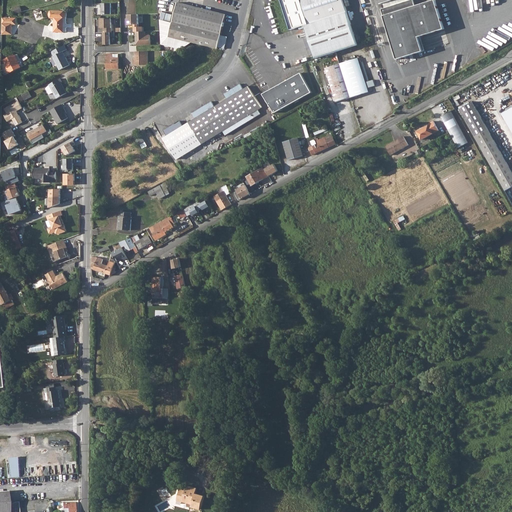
[(292,0),(281,0),(290,30),(301,27),(292,0)]
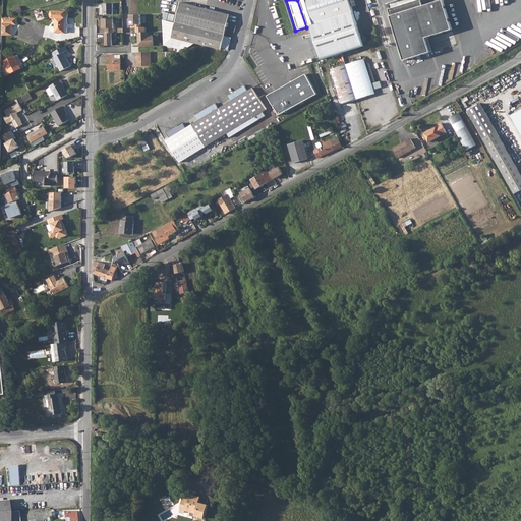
[(297,0),(306,27),(309,26),(313,24),(309,10),(341,0),(297,0)]
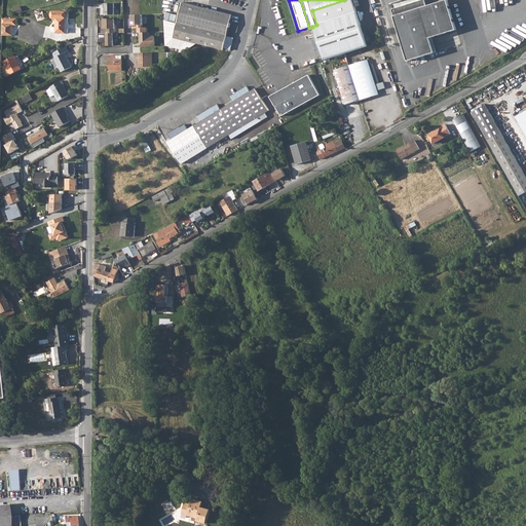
[(352,0),(344,0),(312,10),(316,25),(357,12),(352,0)]
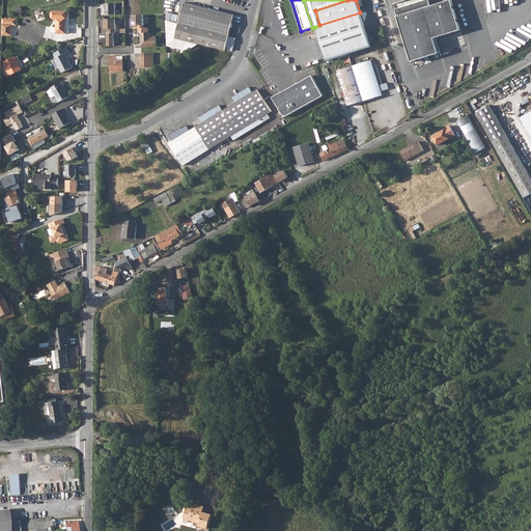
[(422,0),(411,0),(397,4),(399,8),(396,9),(412,62),(441,54),(436,37),(462,30),(451,0),(430,6),(429,0),(423,2),(422,0)]
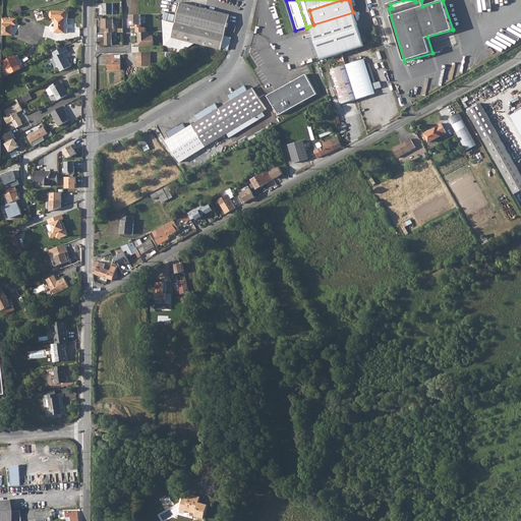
[(113,3),(103,3),(103,7),(104,7),(104,14),(114,14),(113,3)]
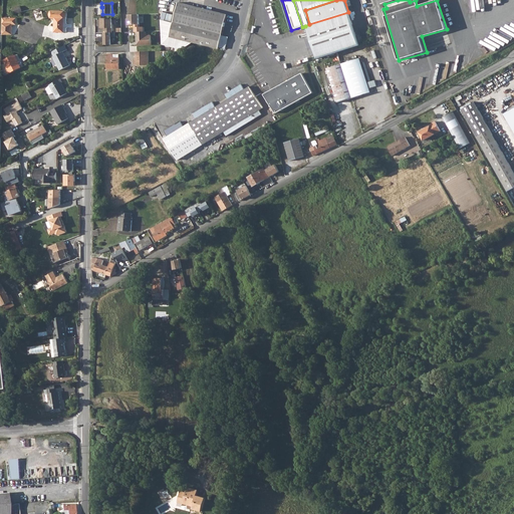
[(219,49),(222,35),(227,15),(178,3),(174,22),(170,37),(183,40),(194,43),(219,49)]
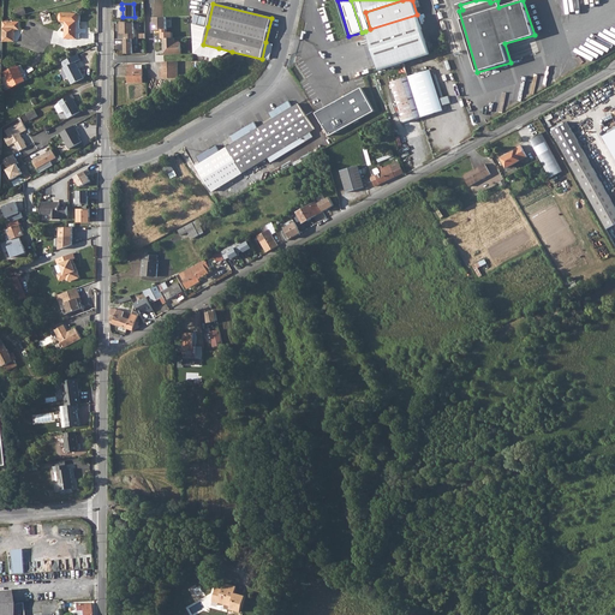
[(537,5),(526,10),(536,34),(547,30),(537,5)]
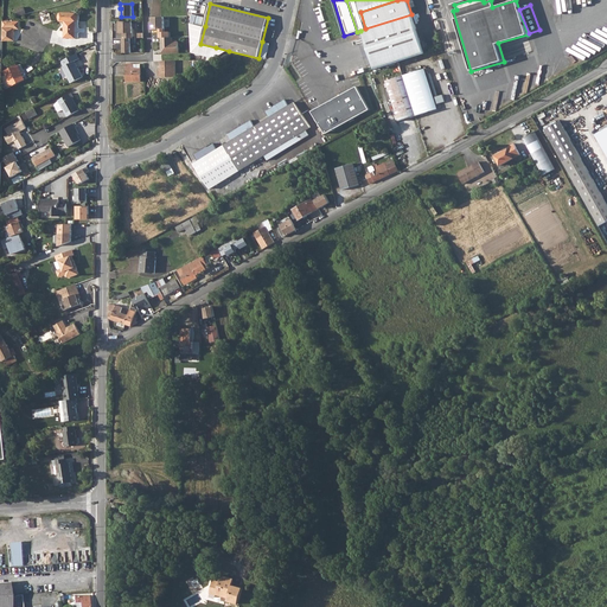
[(16,11),(17,17),(26,14),(24,7),(16,10),(16,11)]
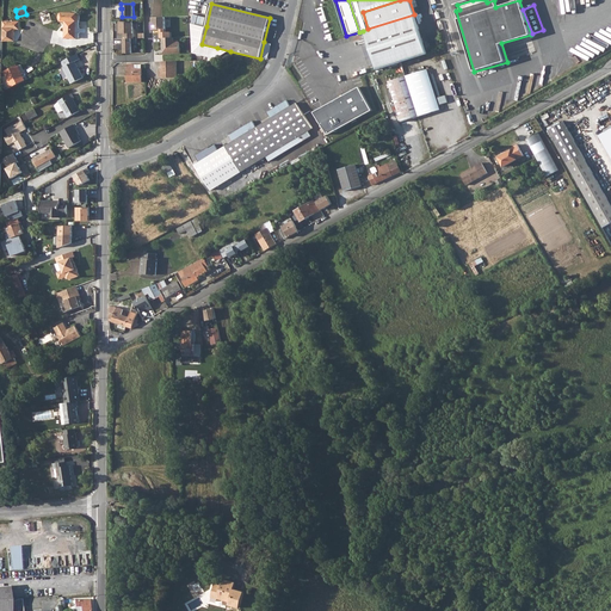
[(67,22),(67,38),(78,38),(78,22),(80,20),(81,18),(80,14),(79,13),(62,12),(61,14),(60,17),(61,19),(62,22),(67,22)]
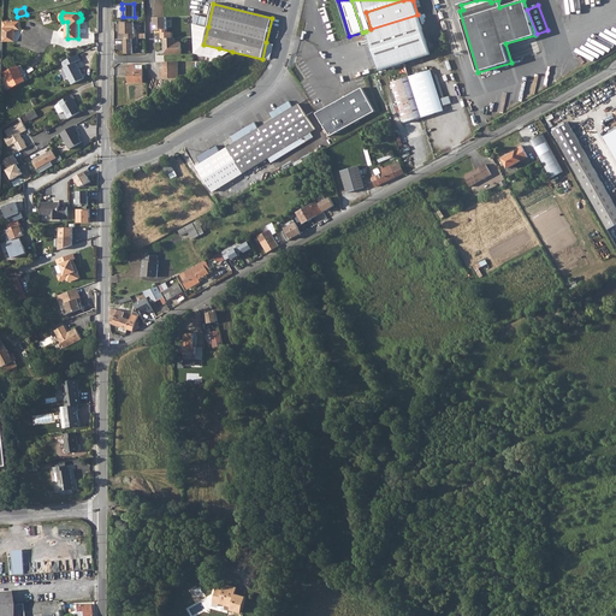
[(418,15),(371,29),(366,31),(379,71),(431,54),(418,15)]
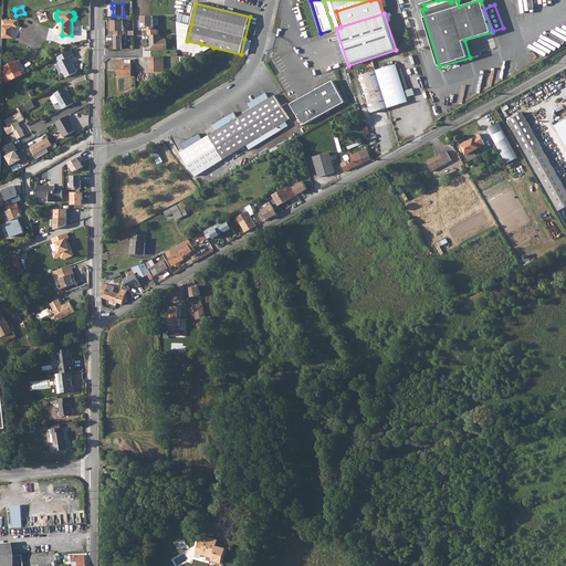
[(150,45),(152,46),(152,50),(166,50),(166,39),(160,39),(160,35),(158,35),(158,30),(154,31),(153,17),(142,17),(142,28),(148,28),(149,35),(150,35),(150,45)]
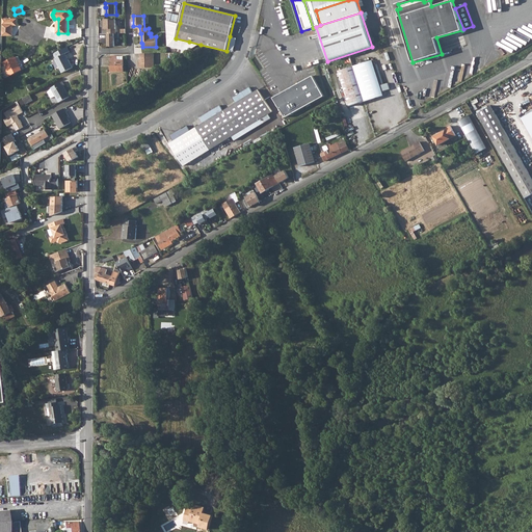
[(3,19),(3,36),(15,35),(15,26),(18,25),(18,19),(3,19)]
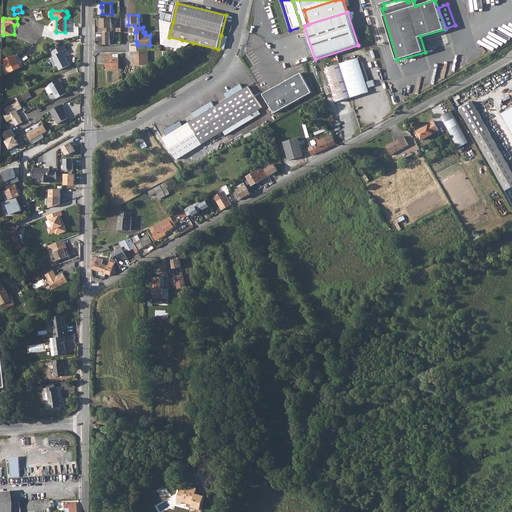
[(112,18),(101,18),(101,29),(104,28),(104,33),(112,33),(112,18)]
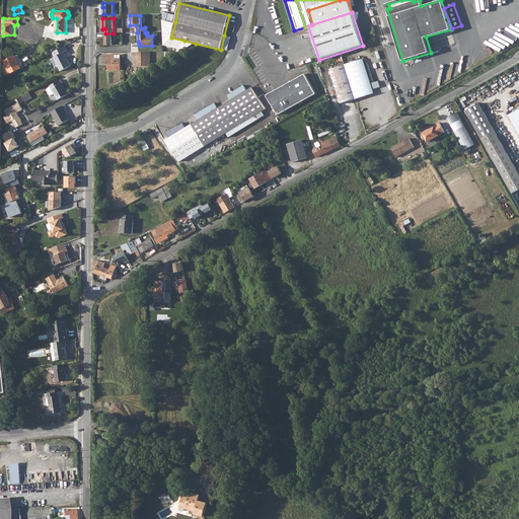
[(114,33),(105,33),(105,38),(105,46),(113,46),(113,38),(117,38),(117,32),(114,33)]
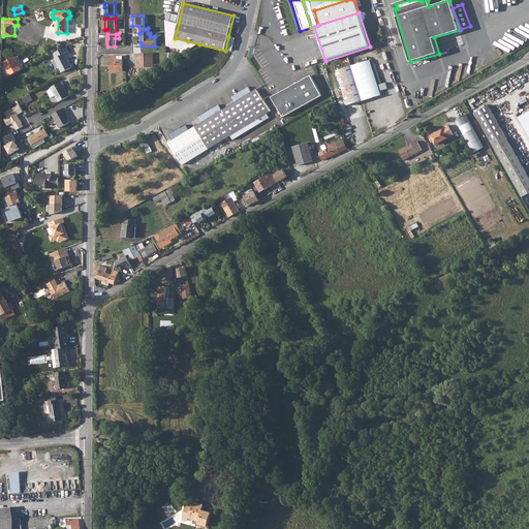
[(67,47),(54,53),(56,57),(55,58),(62,71),(72,66),(65,53),(69,51),(67,47)]
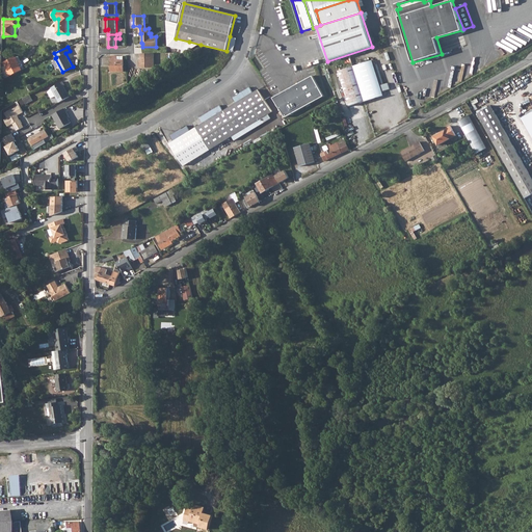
[(137,60),(137,69),(153,68),(153,54),(139,54),(139,60),(137,60)]
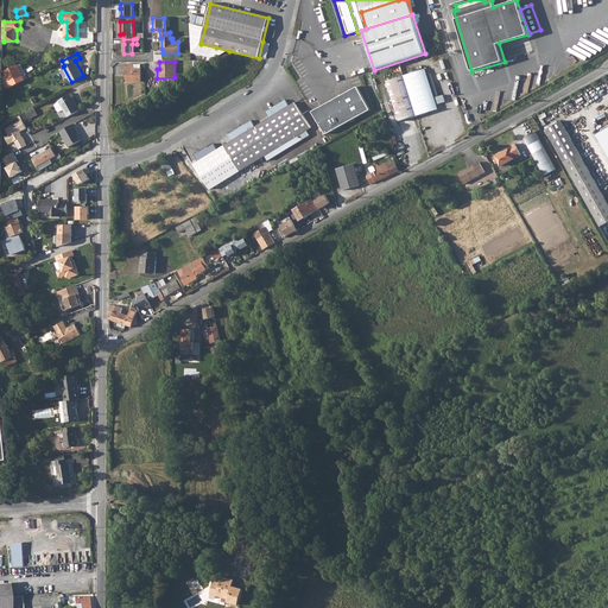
[(141,73),(141,69),(141,64),(127,64),(127,82),(141,82),(141,73)]
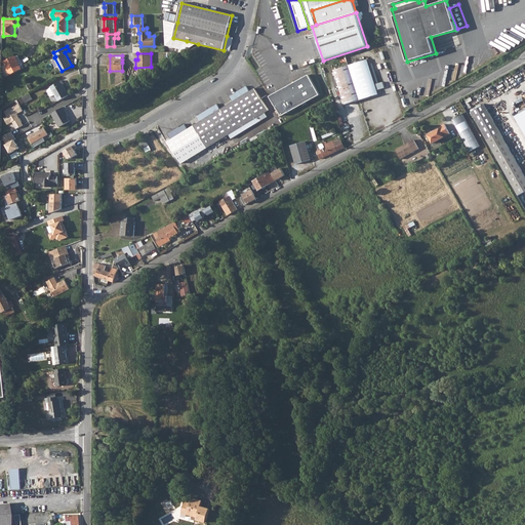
[(4,62),(10,75),(22,69),(14,56),(4,62)]
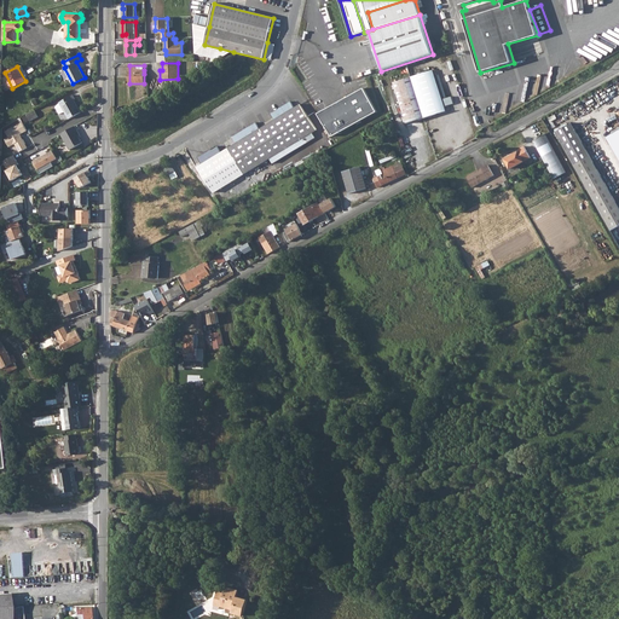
[(433,70),(411,77),(394,82),(406,123),(446,111),(433,70)]
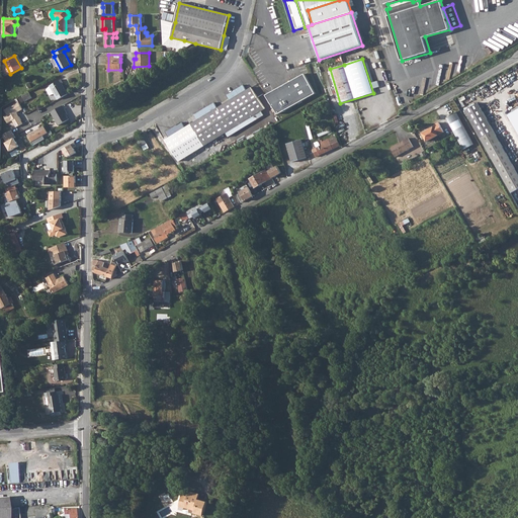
[(328,64),(330,69),(344,65),(342,60),(328,64)]
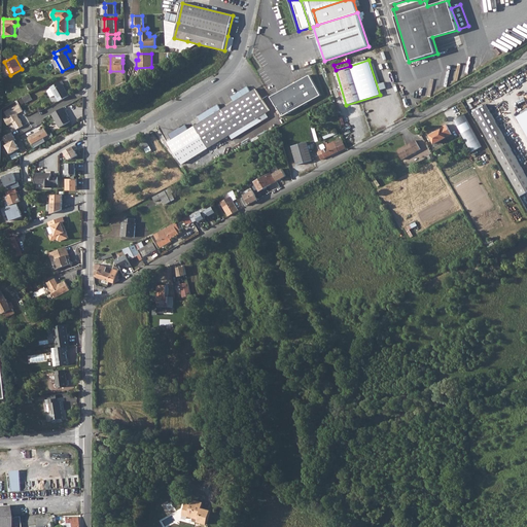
[(318,78),(279,100),(290,119),(313,107),(329,98),(318,78)]
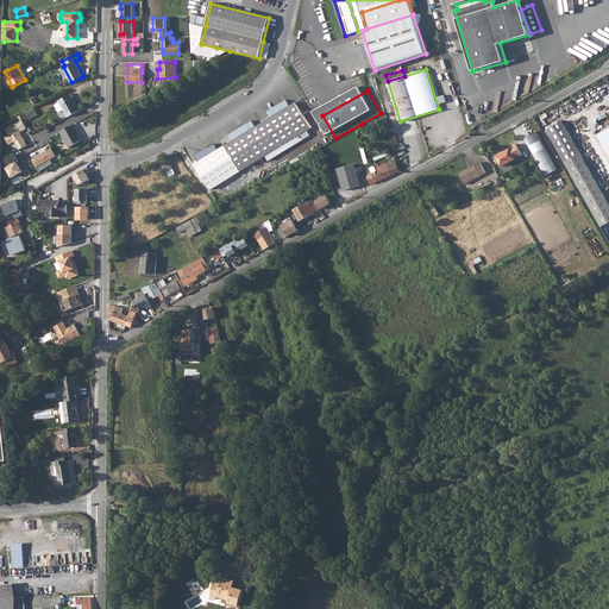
[(73,94),(60,101),(69,117),(81,111),(74,99),(75,98),(73,94)]
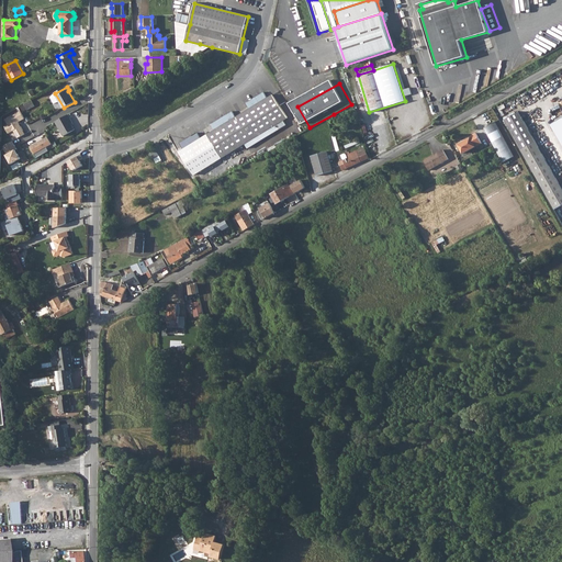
[(127,97),(128,98),(135,93),(132,88),(125,92),(117,97),(120,100),(127,97)]
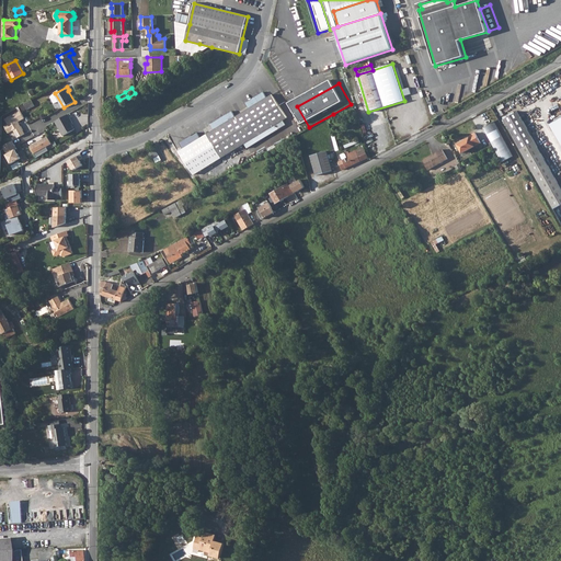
[(185,147),(181,150),(195,174),(288,116),(274,93),(268,96),(265,91),(248,102),(251,107),(238,115),(235,110),(213,123),(216,128),(203,137),(198,132),(182,141),(185,147)]
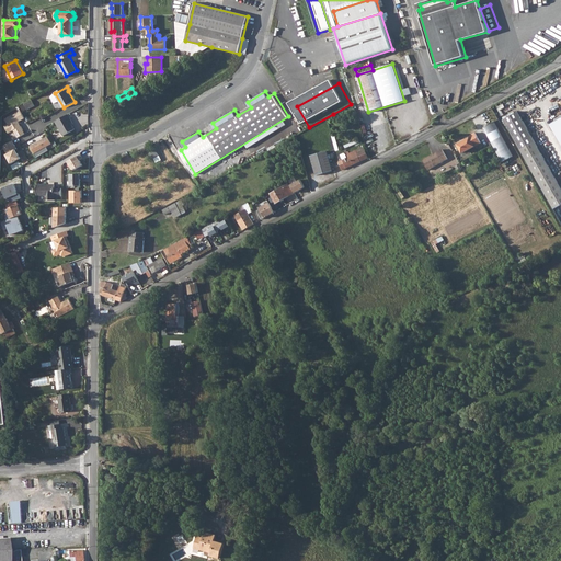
[(32,100),(25,104),(29,110),(35,105),(32,100)]
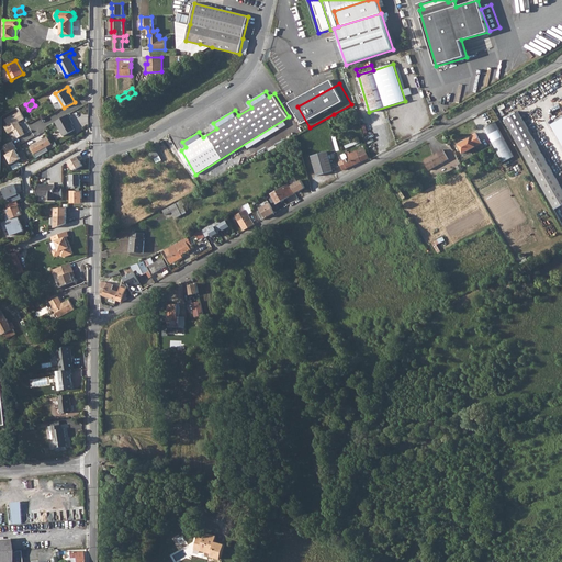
[(351,104),(334,114),(337,120),(352,112),(356,110),(355,104),(351,104)]
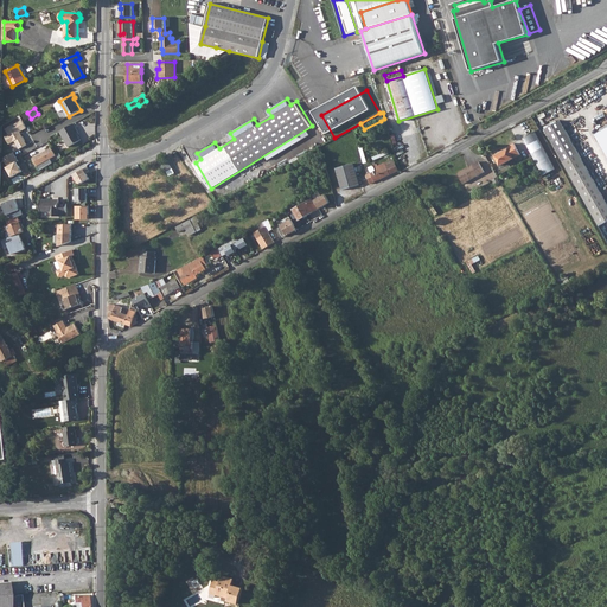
[(27,145),(23,136),(21,136),(20,134),(21,133),(20,132),(27,128),(23,120),(6,128),(8,134),(6,136),(10,144),(14,141),(19,149),(27,145)]
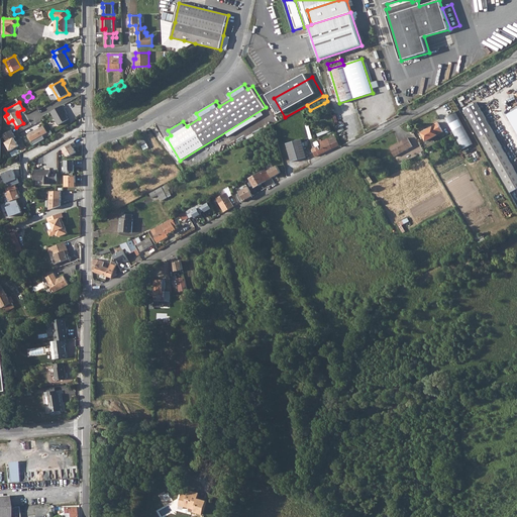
[(476,102),(462,110),(479,138),(492,130),(476,102)]
